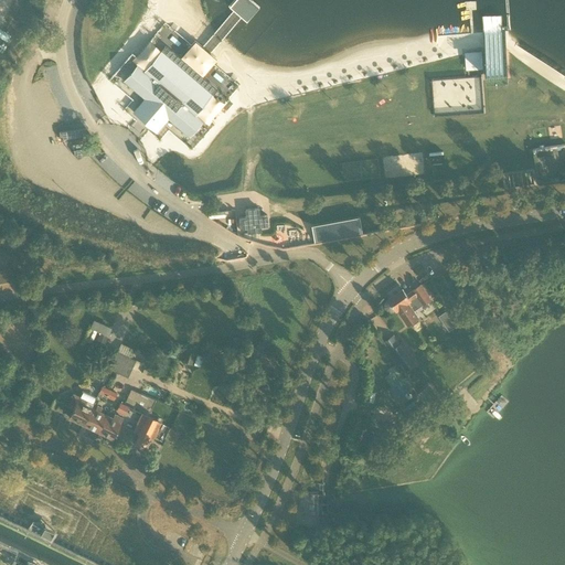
[(464,51),(465,70),(482,68),(481,50),(464,51)]
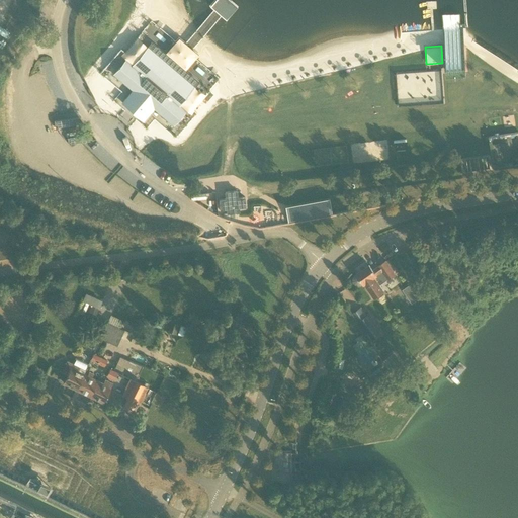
[(119,66),(113,73),(118,77),(134,89),(125,100),(133,106),(135,103),(141,108),(139,111),(145,117),(154,107),(169,119),(174,123),(179,116),(175,113),(180,106),(178,104),(172,99),(186,82),(187,81),(192,76),(159,48),(154,54),(139,71),(131,65),(131,64),(124,70),(119,66)]
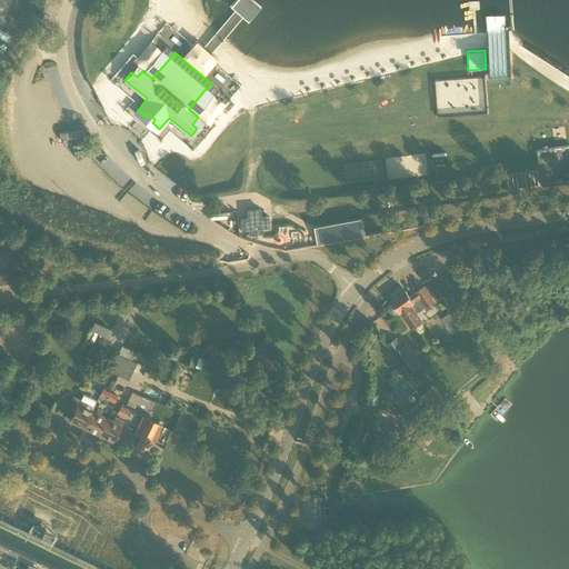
[(486,77),(435,78),(436,116),(487,115),(486,77)]
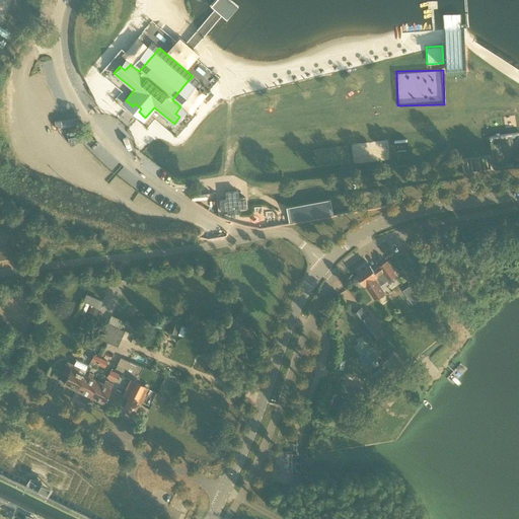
[(178,102),(192,115),(207,98),(194,85),(178,102)]
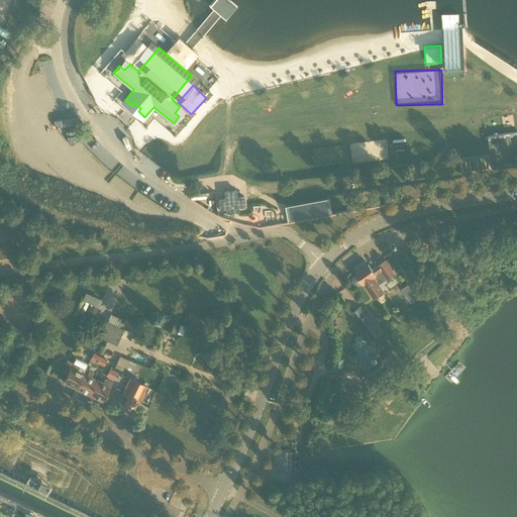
[(432,147),(432,135),(420,136),(420,148),(432,147)]
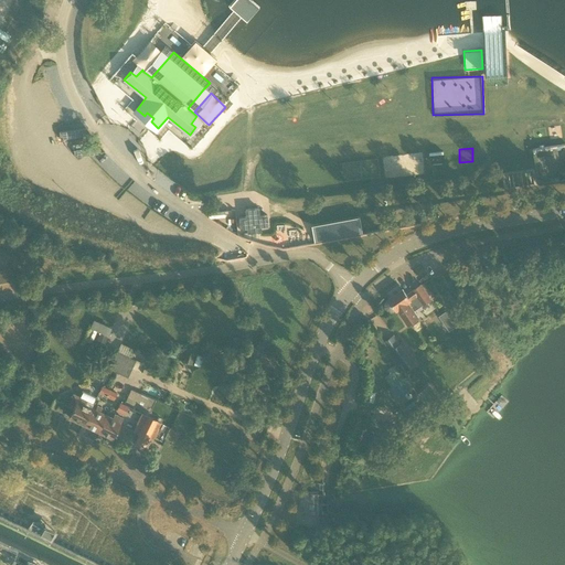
[(422,152),(383,158),(386,180),(425,173),(422,152)]
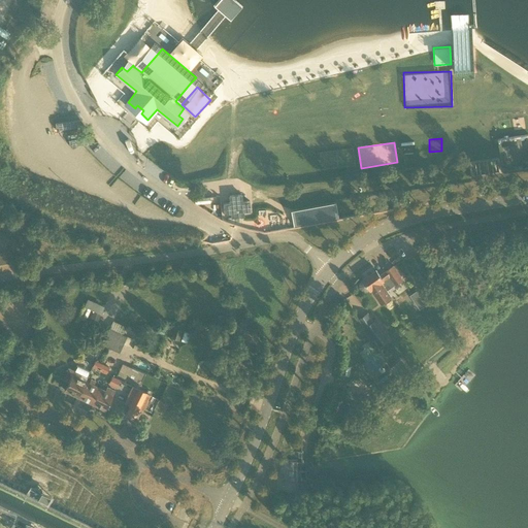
[(231,219),(244,218),(244,212),(251,212),(250,201),(242,201),(241,195),(229,196),(230,203),(223,203),(224,215),(231,215),(231,219)]
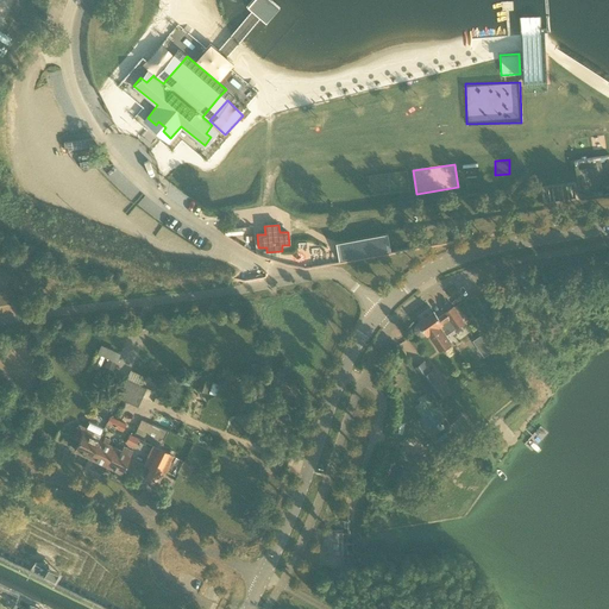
[(359,250),(362,258),(384,253),(383,246),(359,250)]
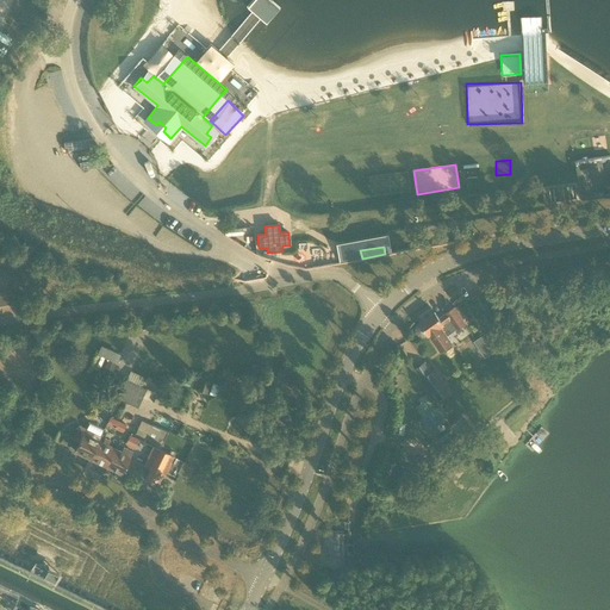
[(466,323),(455,309),(455,307),(446,313),(456,329),(466,323)]
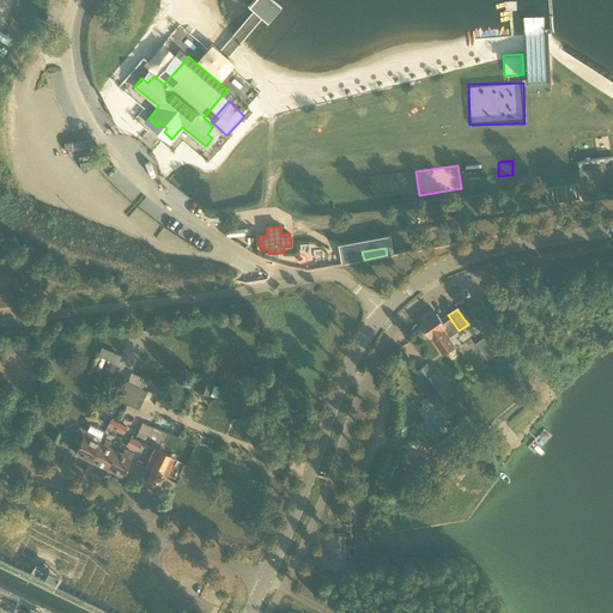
[(437,314),(423,325),(419,327),(419,328),(418,328),(418,329),(418,331),(418,332),(418,333),(418,334),(419,335),(420,337),(422,338),(423,338),(424,338),(425,338),(426,338),(430,335),(431,338),(431,337),(442,353),(454,345),(449,338),(448,339),(442,329),(447,327),(437,314)]
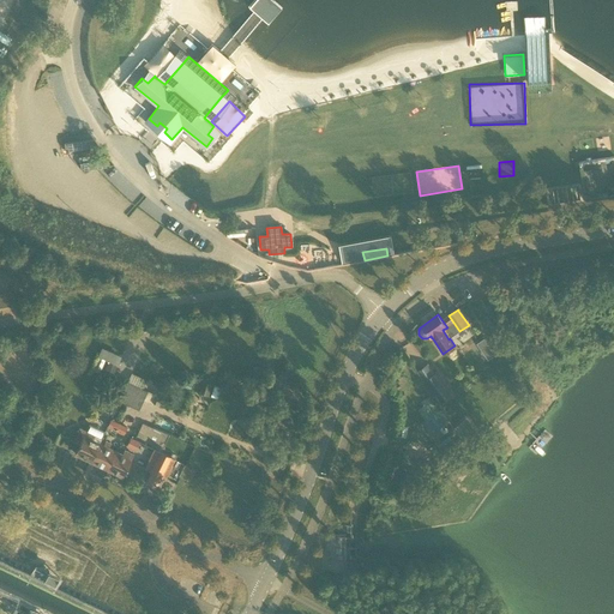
[(487,360),(497,354),(486,337),(476,342),(487,360)]
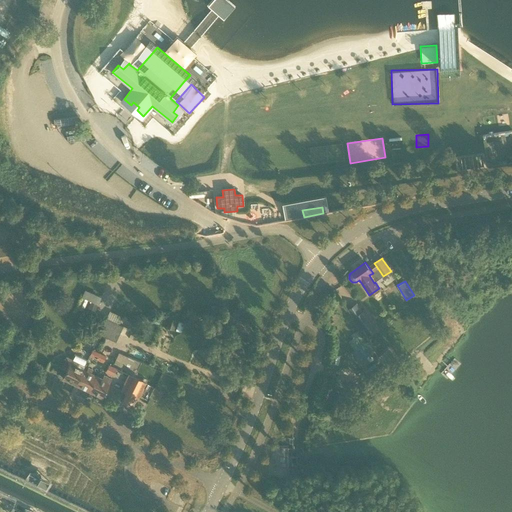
[(81,296),(97,303),(101,296),(84,289),(81,296)]
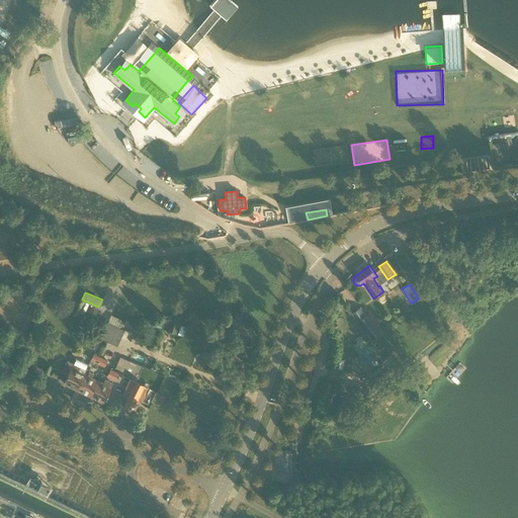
[(92,305),(88,313),(95,316),(99,308),(92,305)]
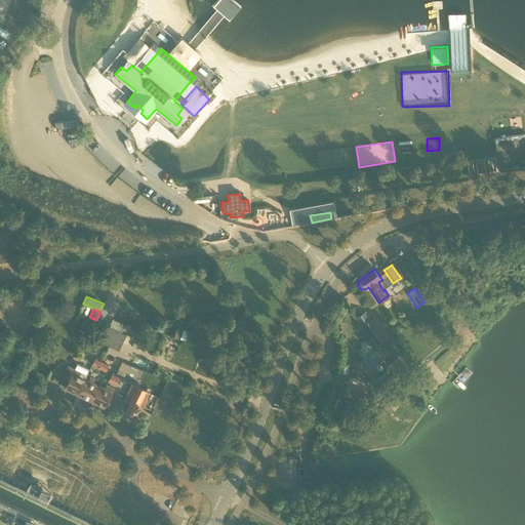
[(374,317),(362,325),(372,339),(373,338),(377,345),(388,337),(382,331),(384,330),(374,317)]
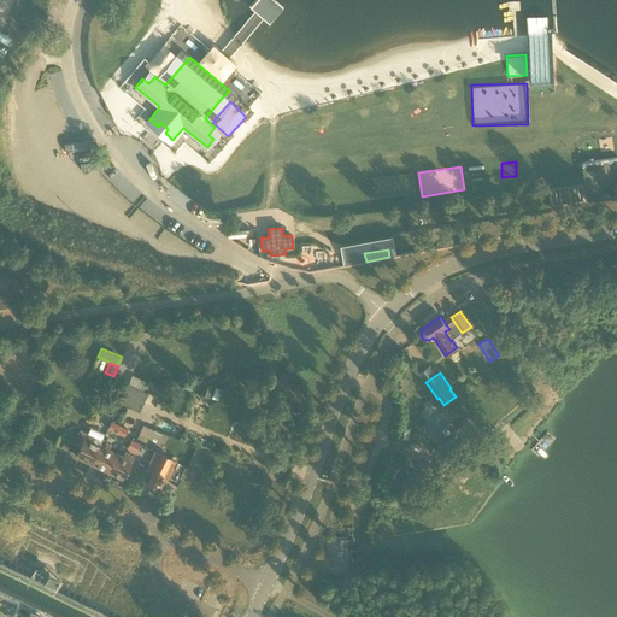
[(136,399),(141,389),(128,383),(119,403),(127,406),(131,397),(136,399)]
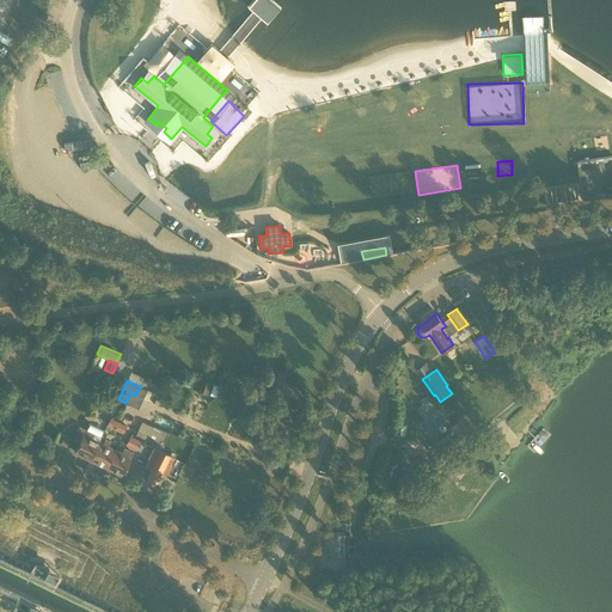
[(189,391),(193,386),(184,381),(181,386),(189,391)]
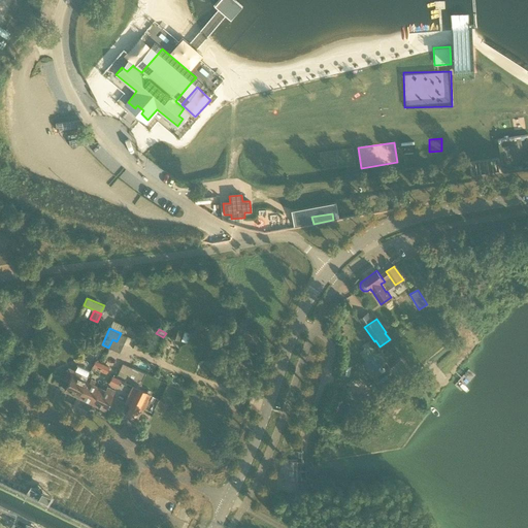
[(179,340),(183,332),(173,329),(170,337),(179,340)]
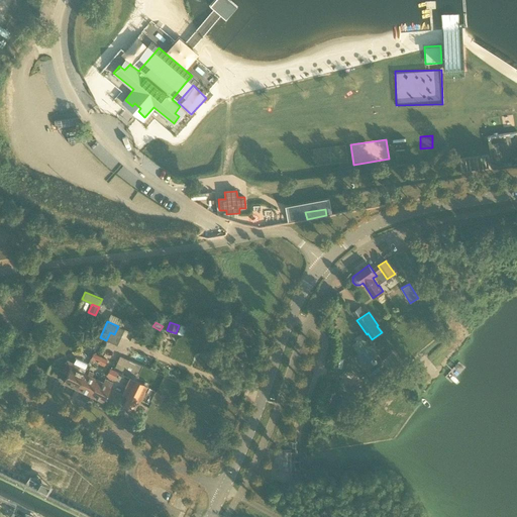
[(117,345),(124,329),(118,326),(114,334),(110,332),(106,340),(117,345)]
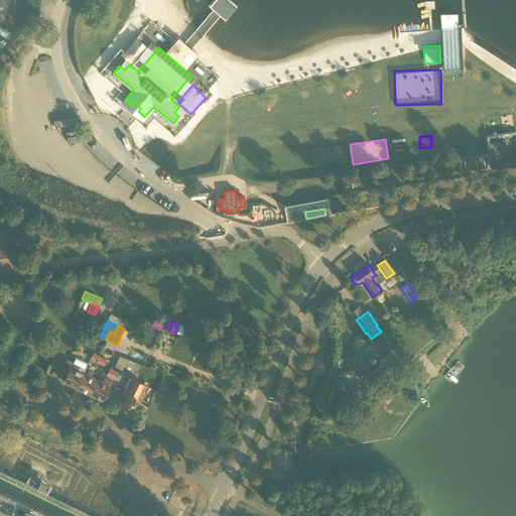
[(368,361),(374,358),(378,355),(374,349),(371,345),(362,332),(354,337),(356,341),(351,344),(356,352),(354,354),(361,366),(362,365),(365,370),(371,366),(368,361)]
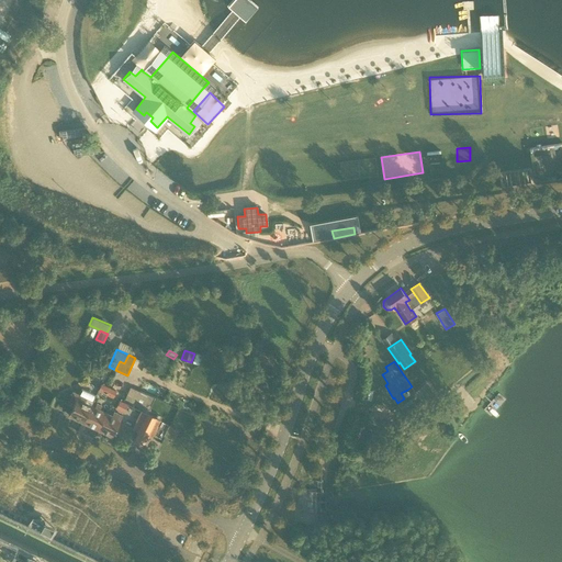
[(107,393),(109,388),(101,384),(99,390),(107,393)]
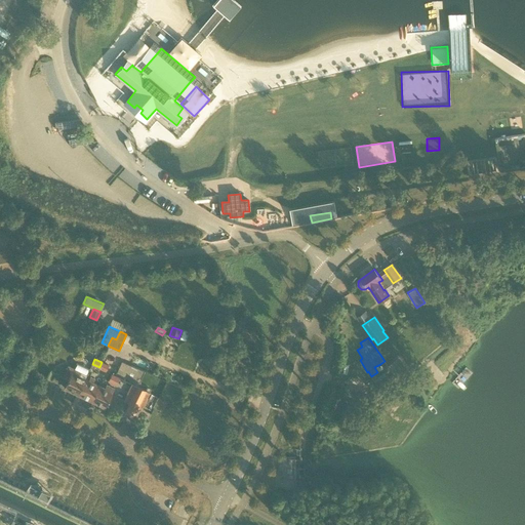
[(106,371),(109,366),(102,362),(99,367),(106,371)]
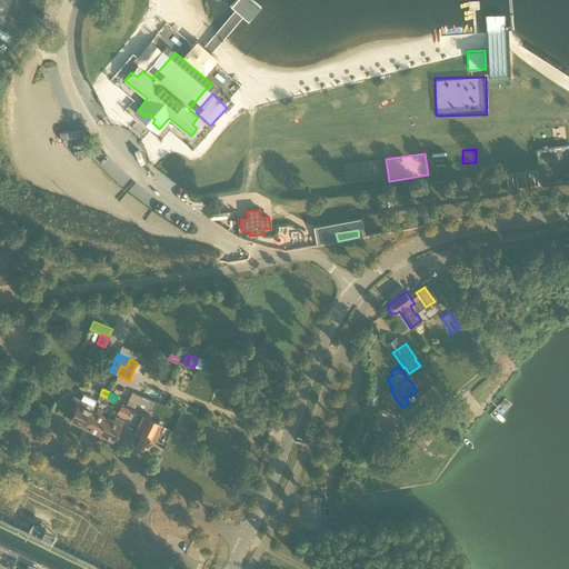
[(85,427),(92,411),(86,408),(88,403),(79,399),(73,397),(68,409),(73,411),(70,420),(85,427)]
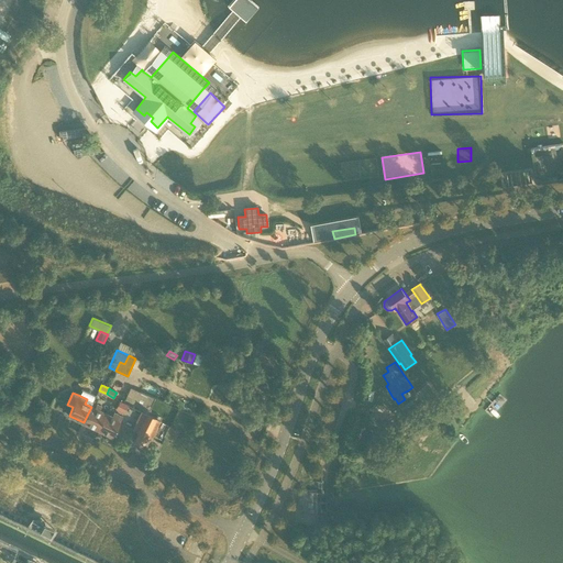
[(124,412),(128,405),(120,401),(117,408),(124,412)]
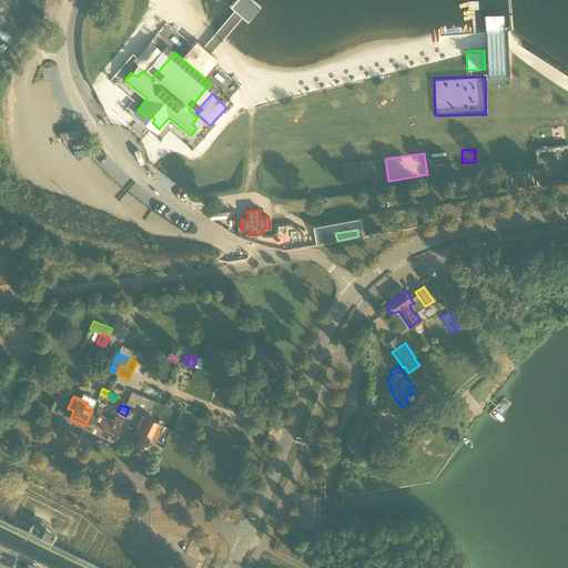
[(99,434),(107,417),(101,414),(102,411),(98,407),(95,412),(92,411),(84,426),(99,434)]
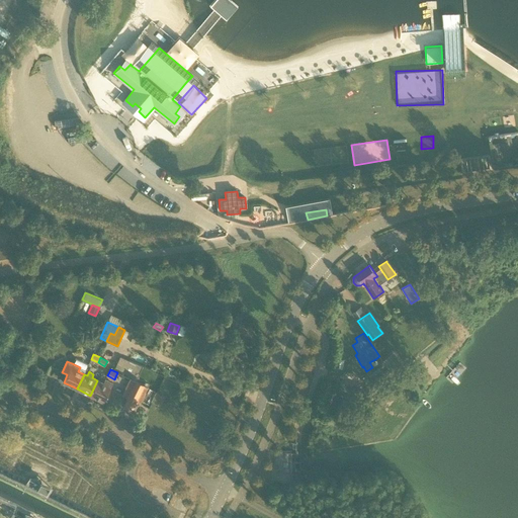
[(97,380),(90,396),(103,402),(112,383),(104,379),(103,383),(97,380)]
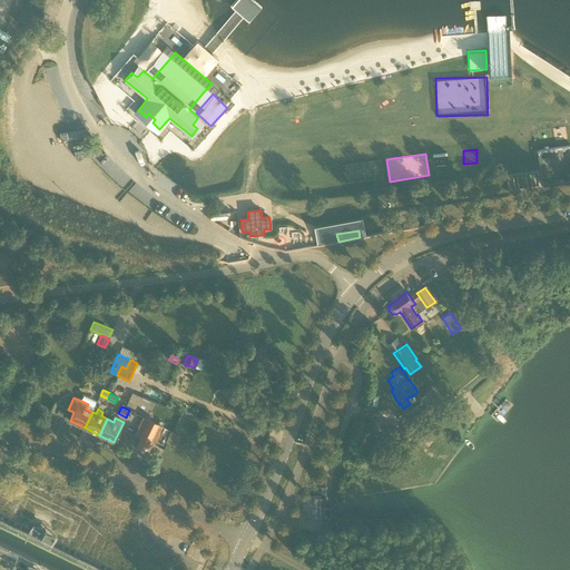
[(149,442),(154,444),(163,426),(158,424),(149,420),(140,439),(149,442)]
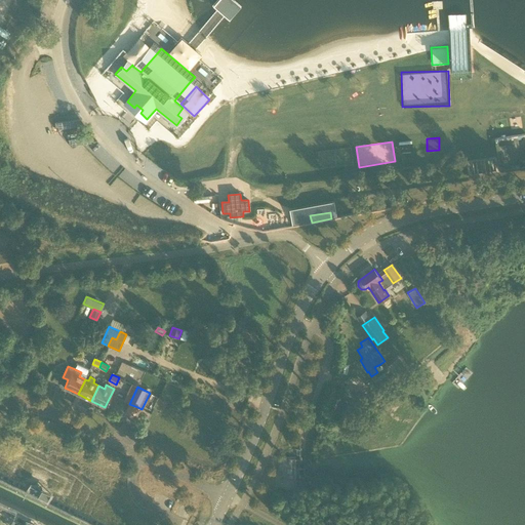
[(162,412),(167,401),(157,397),(152,407),(162,412)]
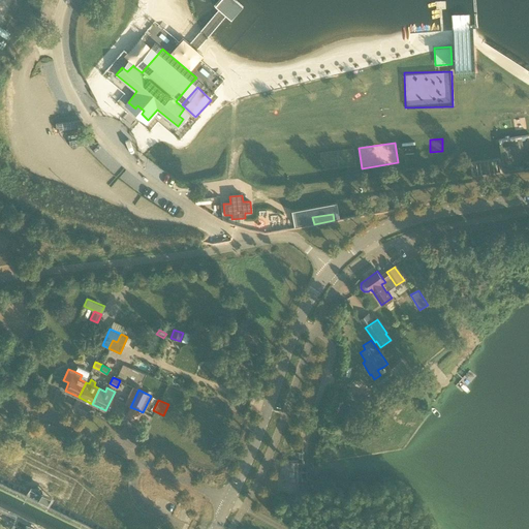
[(298,475),(298,464),(298,461),(277,462),(277,471),(278,492),(299,491),(298,475)]
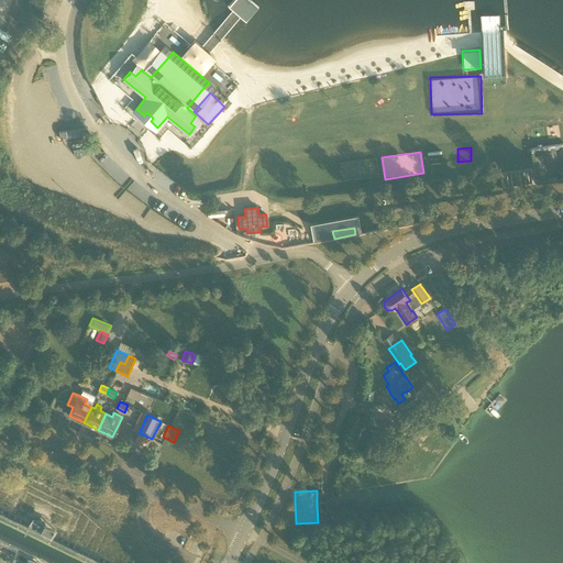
[(41,533),(51,539),(54,530),(44,526),(41,533)]
